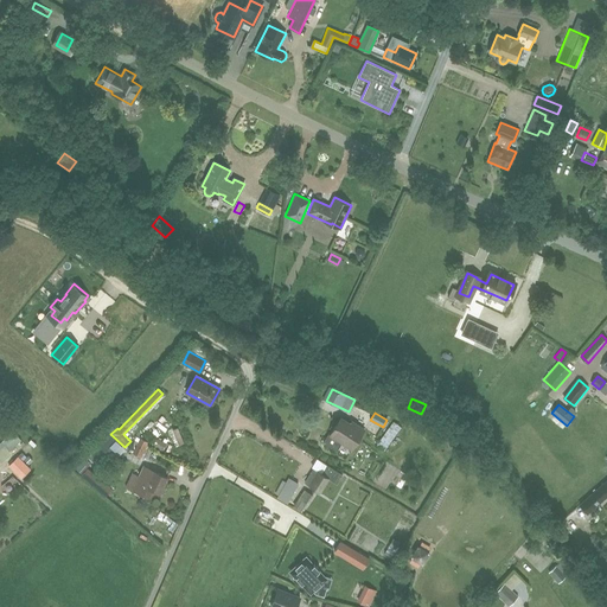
[(330,433),(323,442),(337,451),(342,443),(351,449),(362,433),(364,429),(353,422),(351,427),(339,420),(331,434),(330,433)]
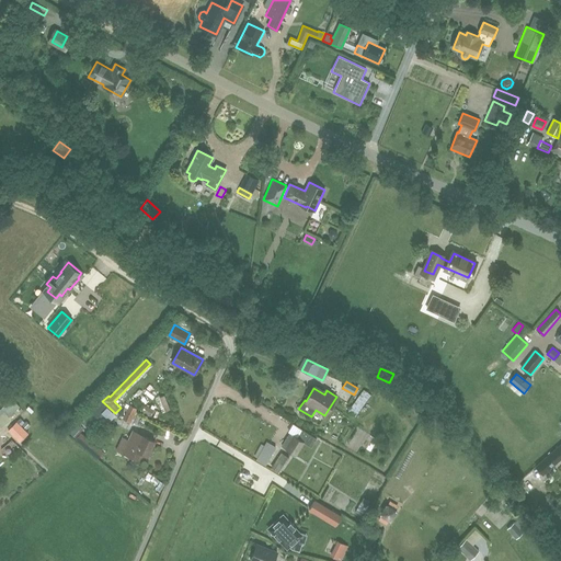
[(159,392),(164,408),(172,404),(167,389),(159,392)]
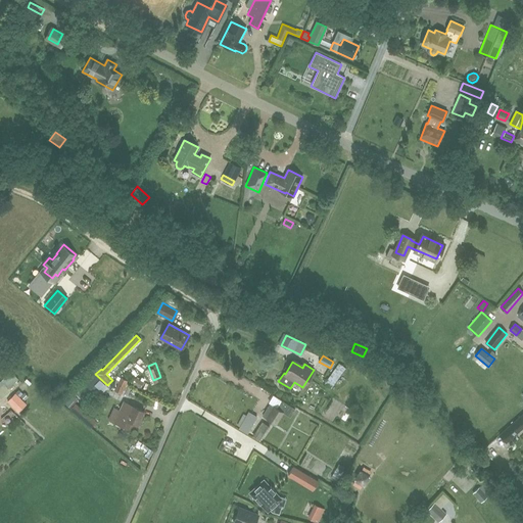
[(345,368),(339,364),(325,384),(330,388),(345,368)]
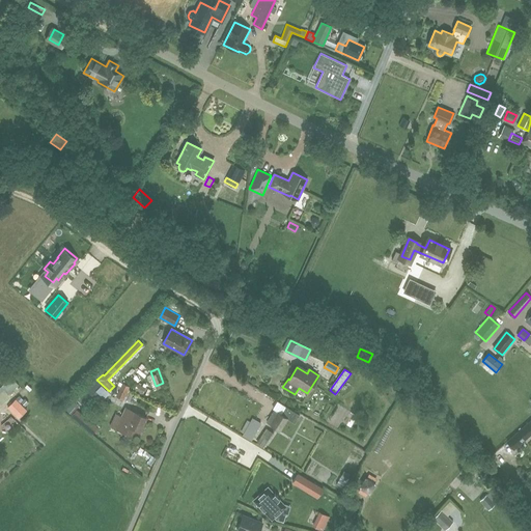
[(88,404),(105,388),(93,378),(73,398),(85,411),(89,407),(88,404)]
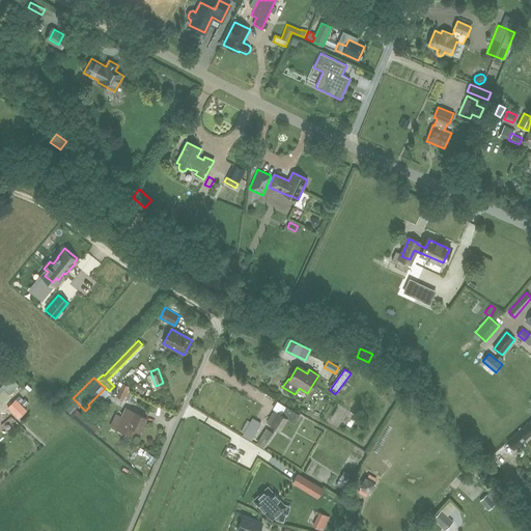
[(3,389),(0,391),(0,403),(1,404),(9,396),(8,394),(17,387),(12,382),(3,390),(3,389)]
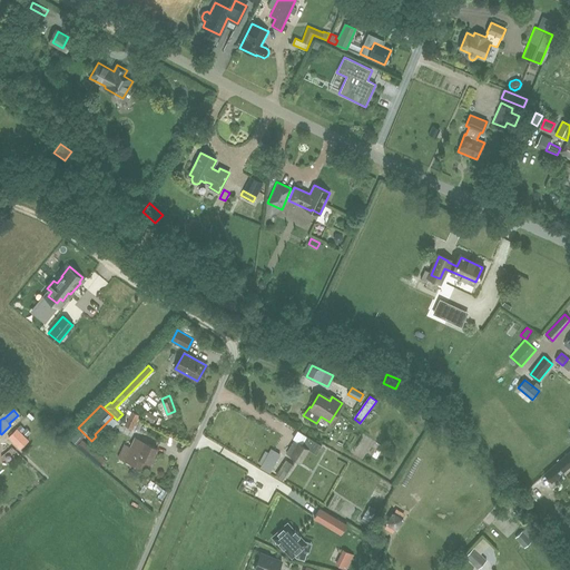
[(156,416),(147,411),(143,419),(151,424),(156,416)]
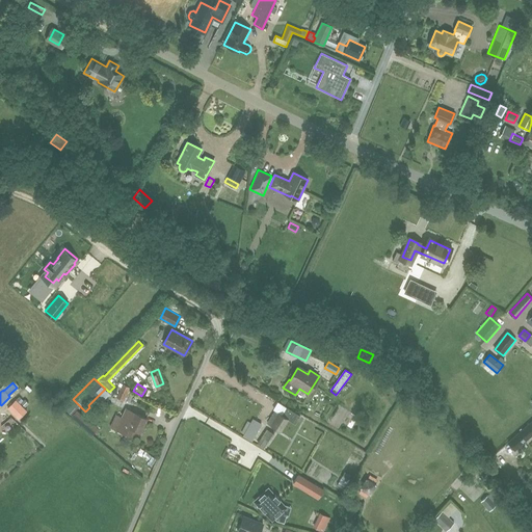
[(116,397),(123,400),(129,403),(134,393),(130,392),(128,390),(129,388),(127,387),(123,384),(116,397)]
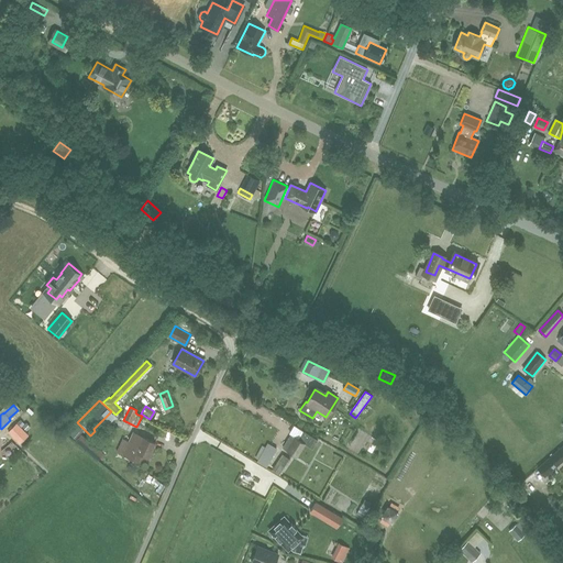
[(298,420),(293,426),(300,432),(306,427),(298,420)]
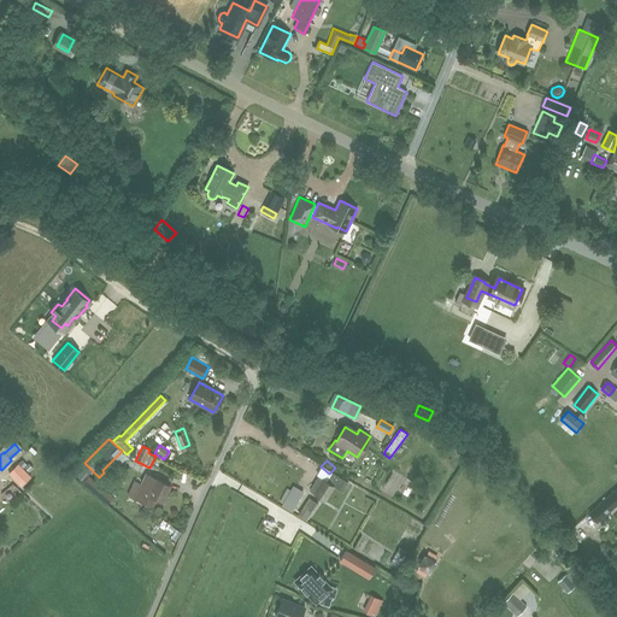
[(17,482),(27,472),(18,464),(9,474),(17,482)]
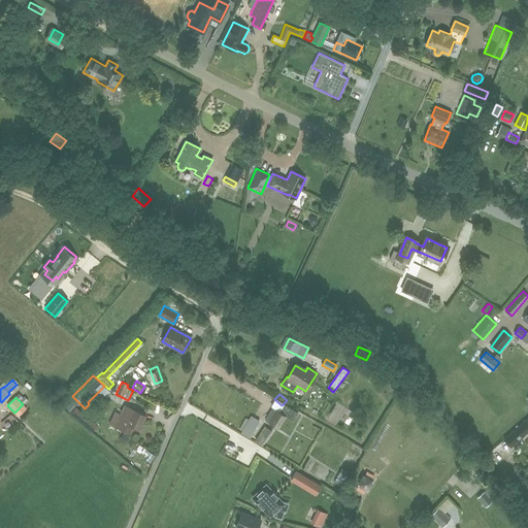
[(298,413),(285,404),(279,413),(272,407),(265,420),(278,428),(286,417),(293,421),(298,413)]
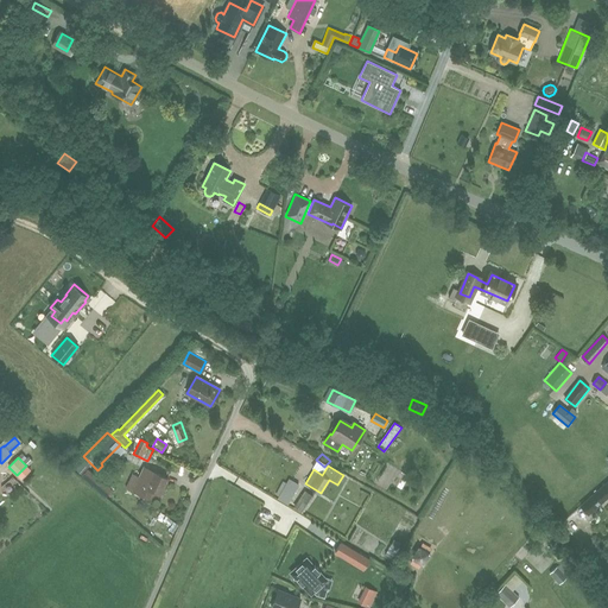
[(153,492),(159,494),(168,479),(154,473),(154,475),(146,470),(143,477),(133,473),(125,488),(150,500),(153,492)]
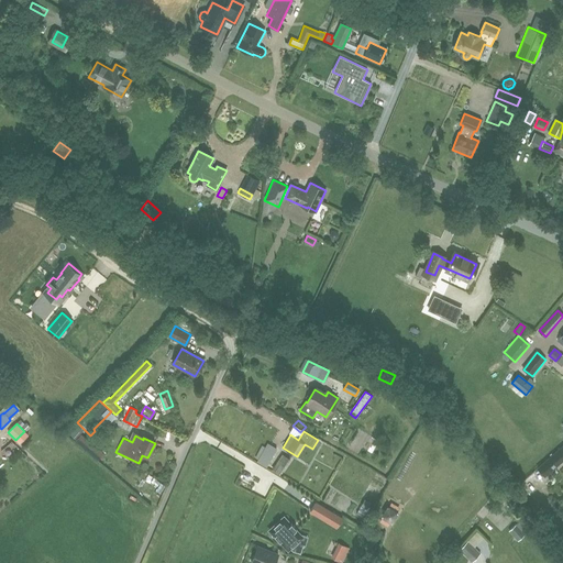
[(103,453),(87,440),(81,446),(98,460),(103,453)]
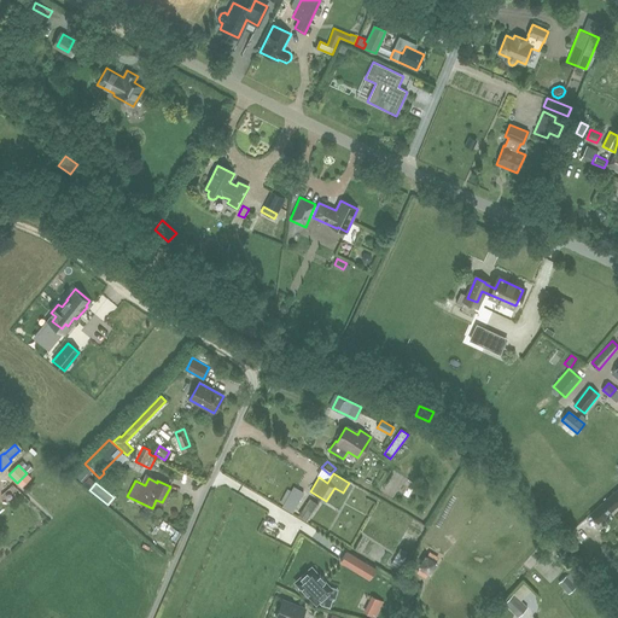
[(284,507),(292,512),(303,493),(295,488),(292,493),(287,490),(280,503),(285,506),(284,507)]
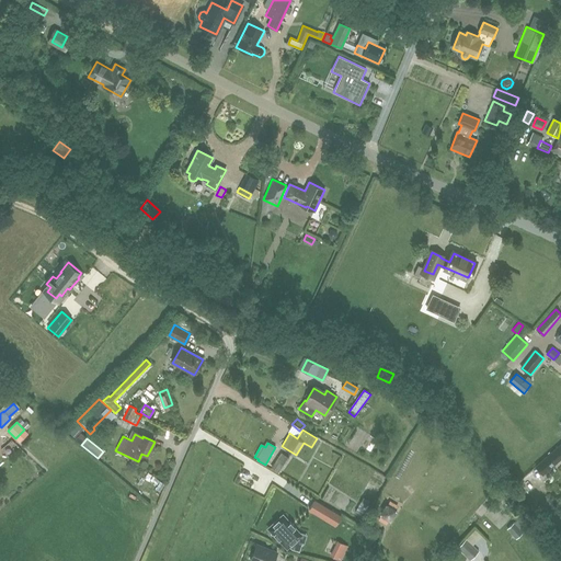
[(541,474),(560,458),(560,445),(560,444),(534,466),(541,474)]
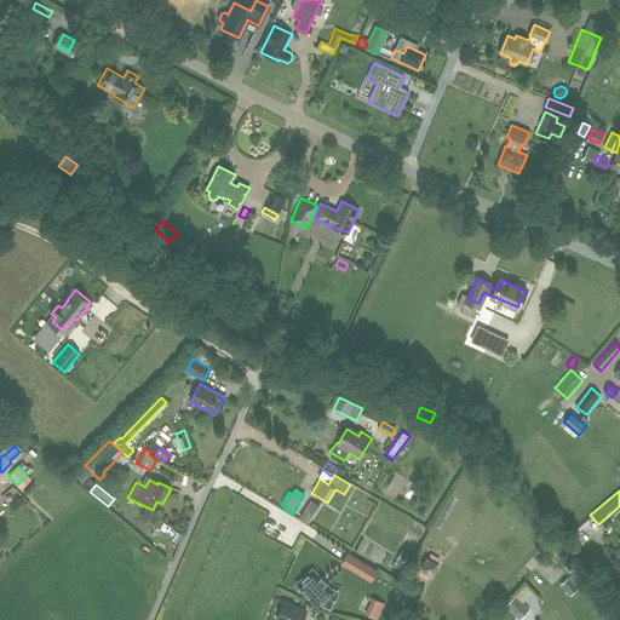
[(298,516),(308,523),(319,506),(310,500),(298,516)]
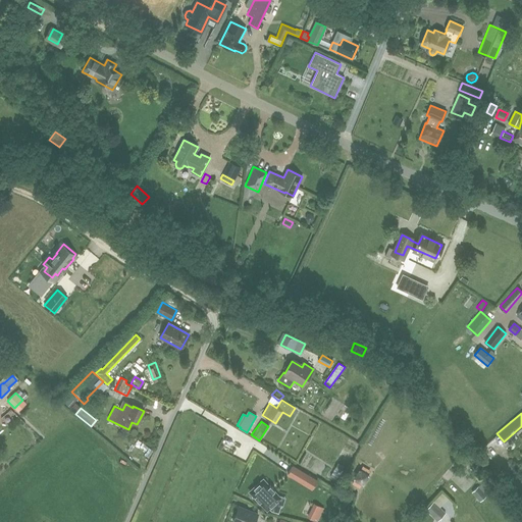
[(288,474),(312,488),(317,480),(293,465),(288,474)]
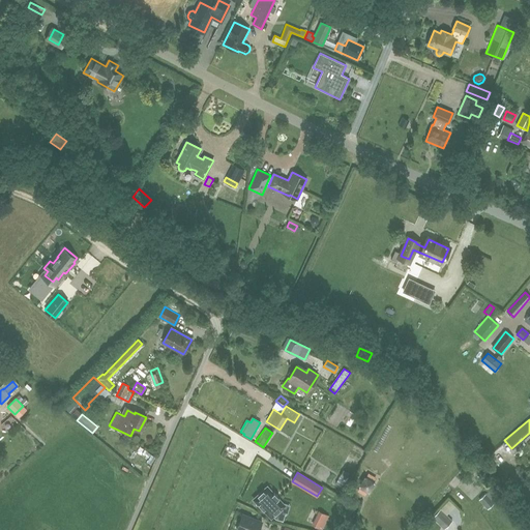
[(375,478),(367,474),(358,490),(365,494),(375,478)]
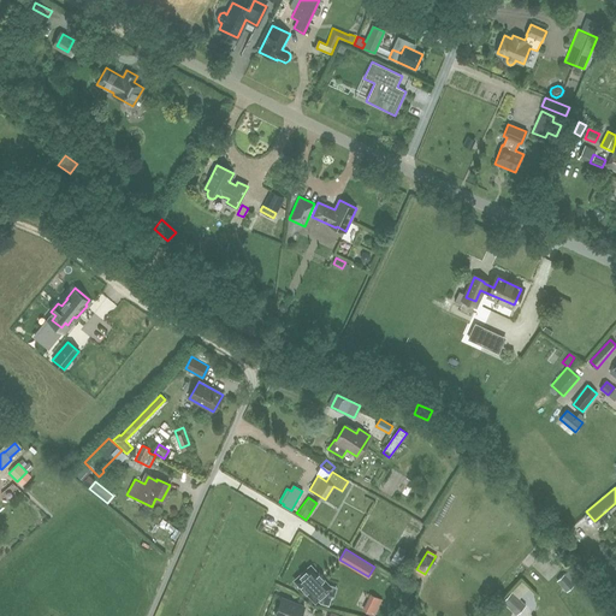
[(323,580),(324,579),(319,573),(318,574),(311,566),(300,575),(297,586),(302,588),(315,600),(317,599),(320,603),(329,605),(331,596),(323,593),(326,584),(323,580)]
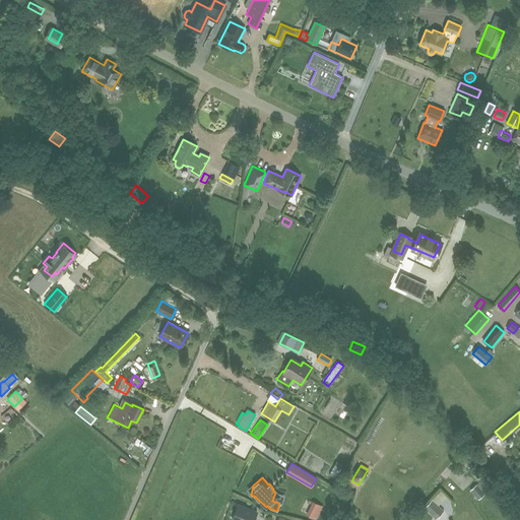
[(484,494),(476,484),(469,490),(477,500),(484,494)]
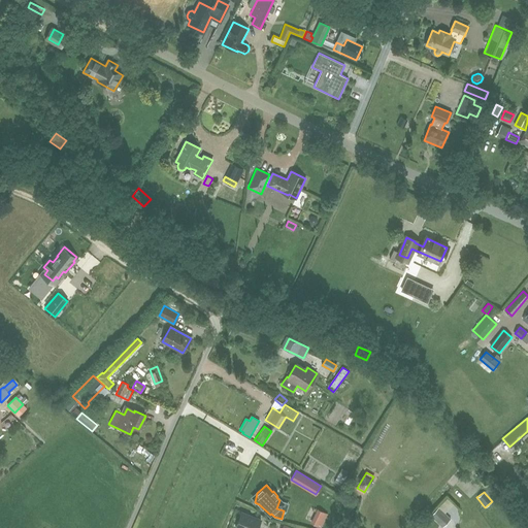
[(450,519),(438,506),(430,516),(441,527),(450,519)]
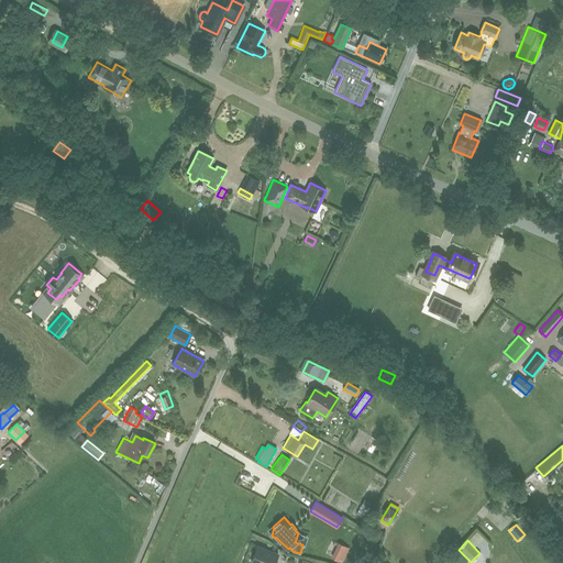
[(339,542),(335,551),(344,555),(348,547),(339,542)]
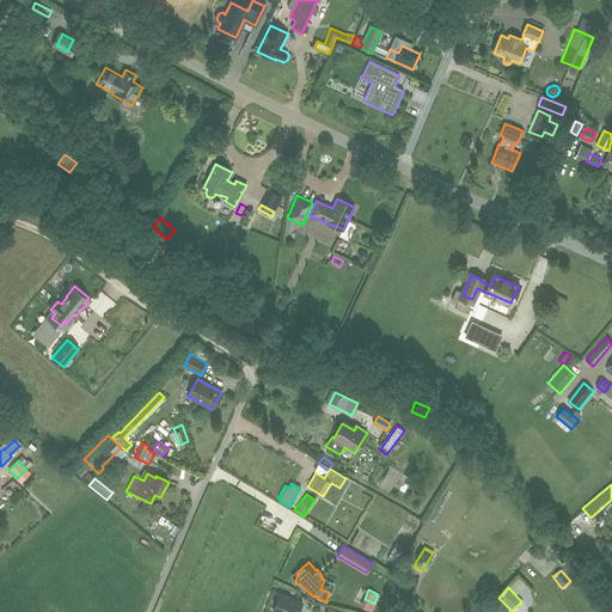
[(280,593),(273,611),(274,611),(298,611),(303,603),(280,593)]
